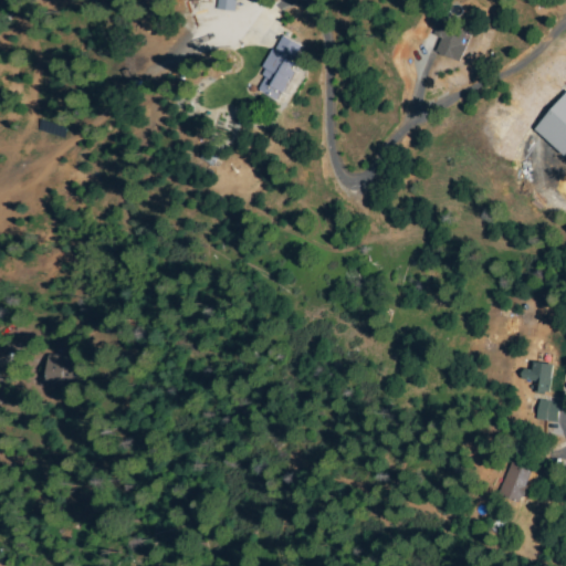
[(236,0),(234,10),(220,9),(220,0),(236,0)]
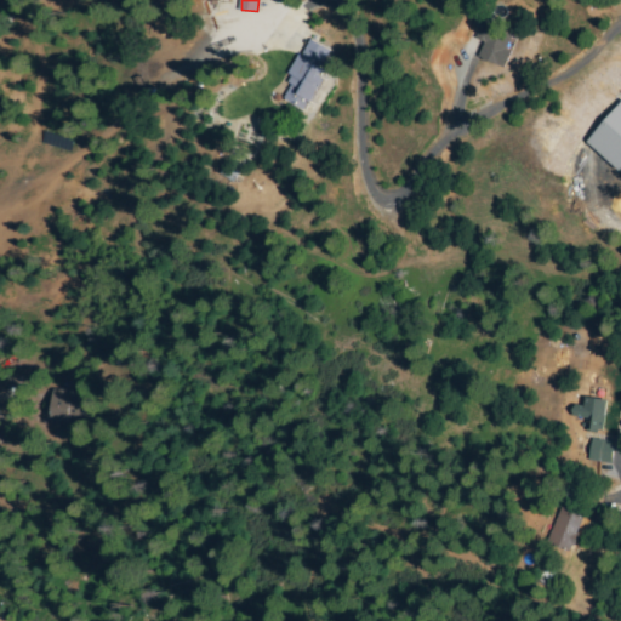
[(506,67),(477,57),(488,28),(516,39),(506,67)]
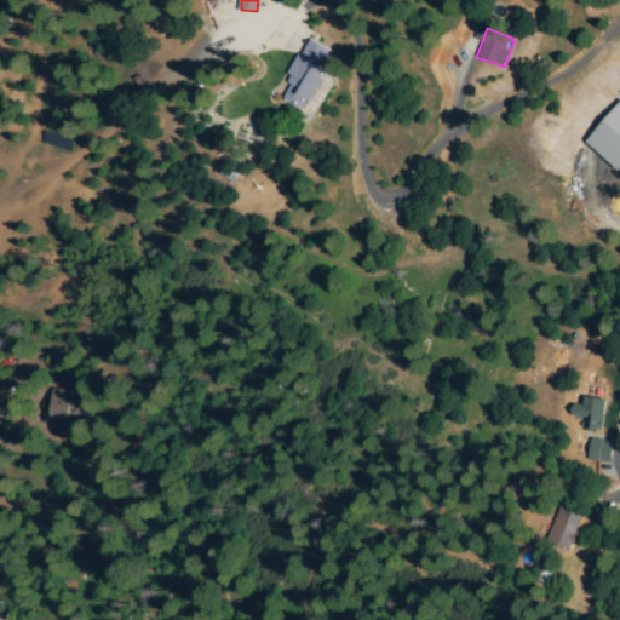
[(303,44),(329,51),(314,109),(288,102),(303,44)]
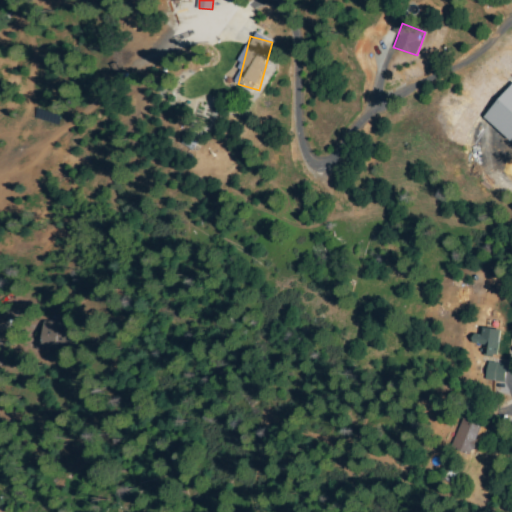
[(511,139),(511,84),(483,116),(511,141),(511,139)]
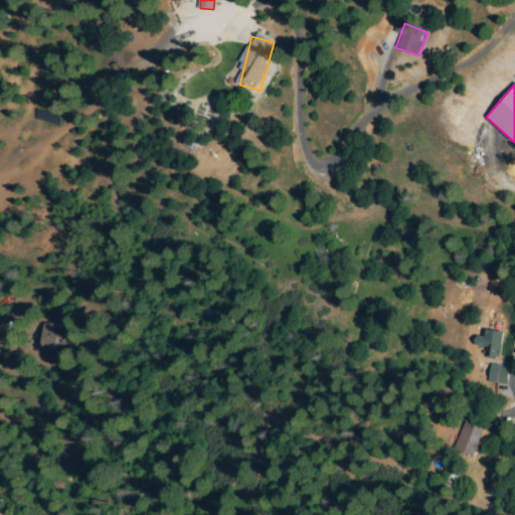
[(73,325),(74,348),(41,349),(39,327),(73,325)]
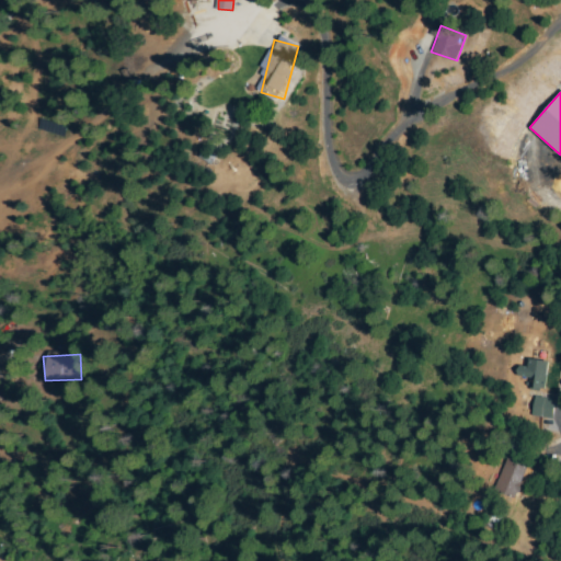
[(522,369),(540,363),(549,386),(530,393),(522,369)]
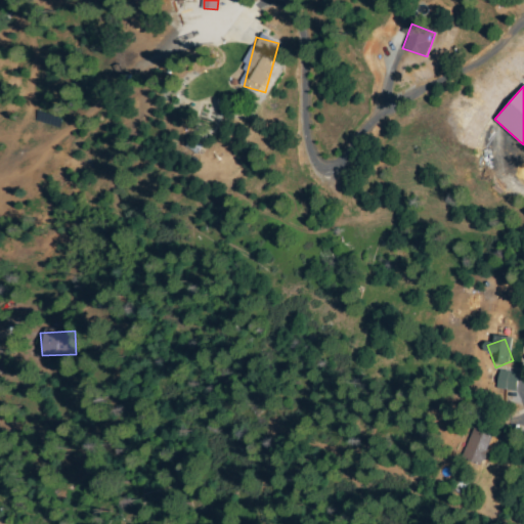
[(499,388),(501,375),(516,376),(514,390),(499,388)]
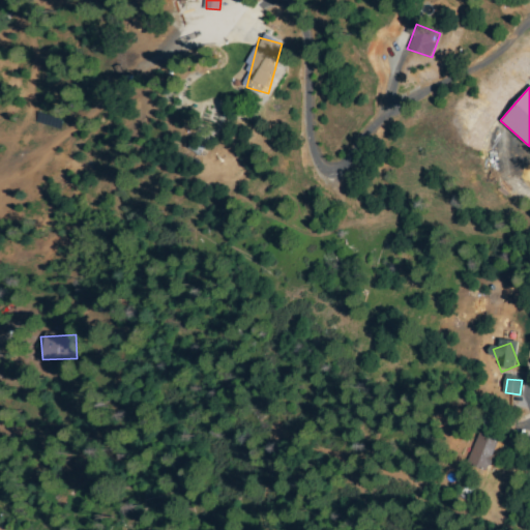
[(480,435),(498,443),(487,471),(468,463),(480,435)]
